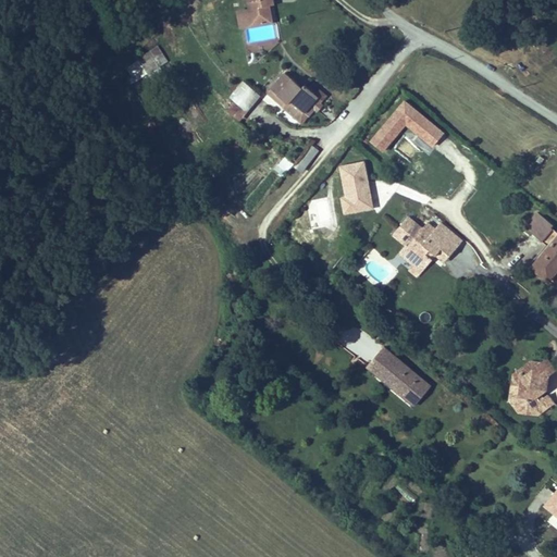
[(236,11),(239,29),(273,23),(270,7),(274,5),(273,0),(245,0),(247,9),(236,11)]
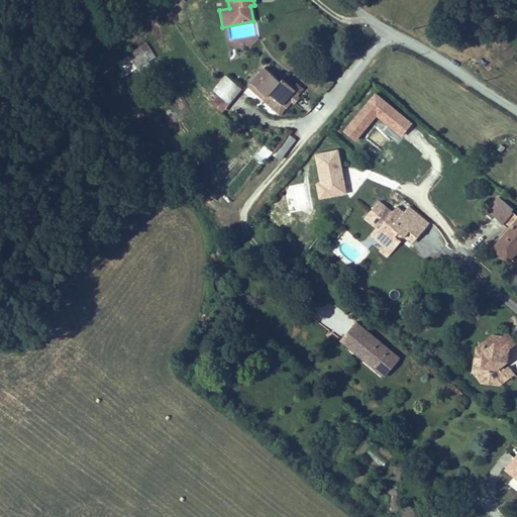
[(145,42),(116,64),(127,78),(157,57),(145,42)]
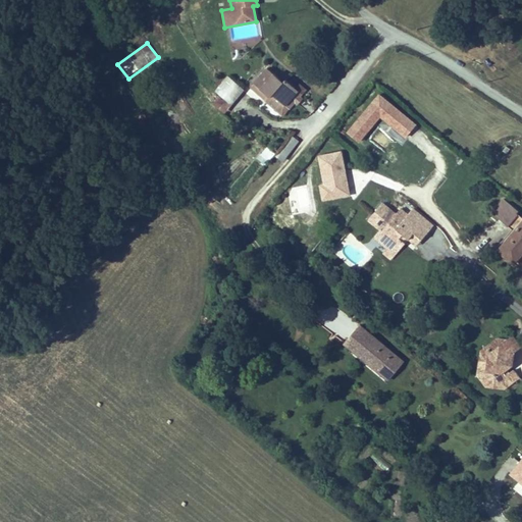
[(265,67),(251,84),(266,97),(263,100),(282,117),(294,104),(296,106),(303,99),(297,94),(299,92),(284,80),(282,82),(265,67)]
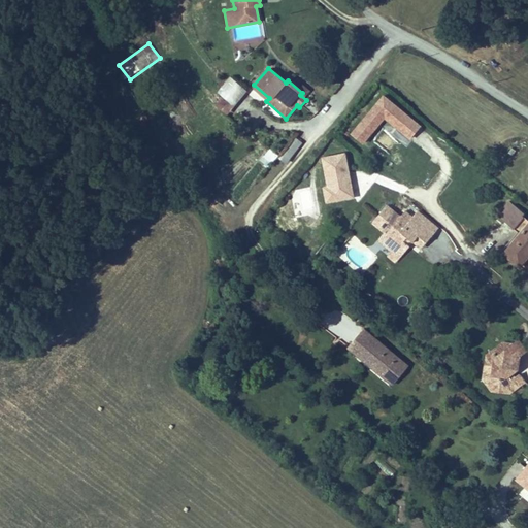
[(410,141),(423,126),(384,95),(351,135),(365,146),(387,122),(410,141)]
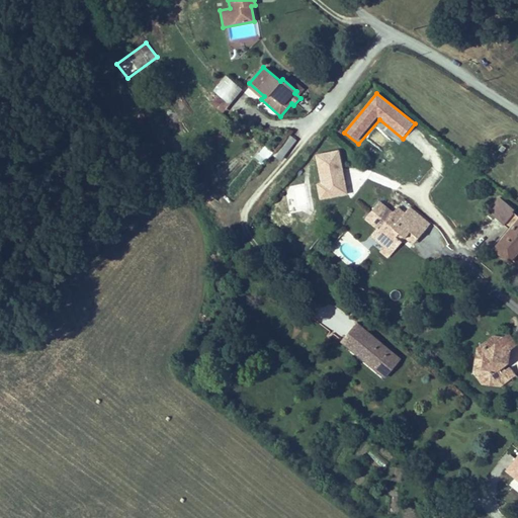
[(263,164),(271,150),(263,145),(255,160),(263,164)]
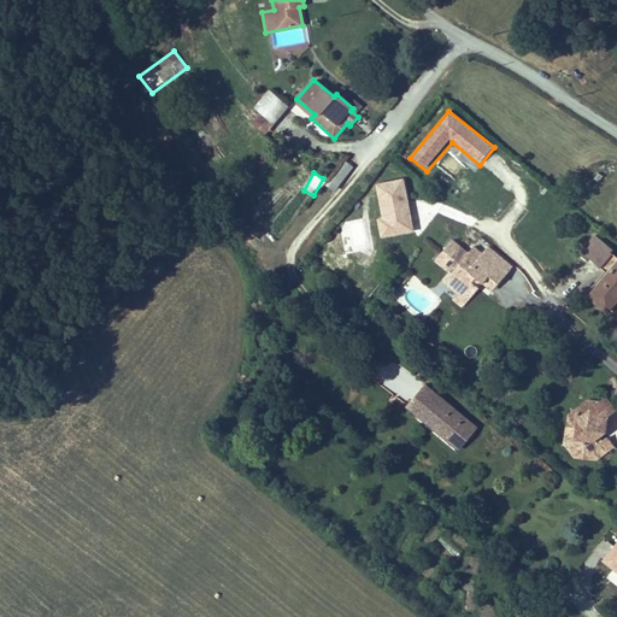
[(406,180),(376,183),(382,238),(413,234),(406,180)]
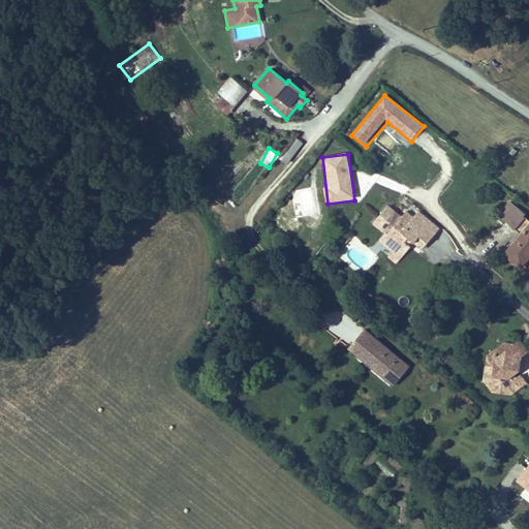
[(528,221),(523,216),(525,214),(509,200),(497,215),(519,234),(501,254),(520,270),(528,258),(528,221)]
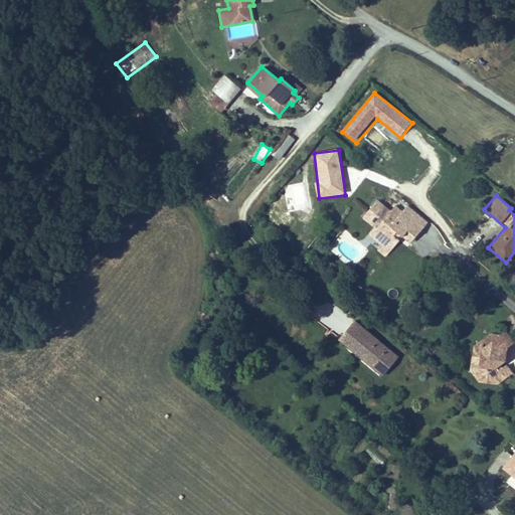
[(414,238),(421,231),(394,207),(389,213),(376,201),(362,217),(374,227),(380,232),(370,243),(385,256),(398,241),(396,239),(400,236),(401,237),(407,231),(414,238)]
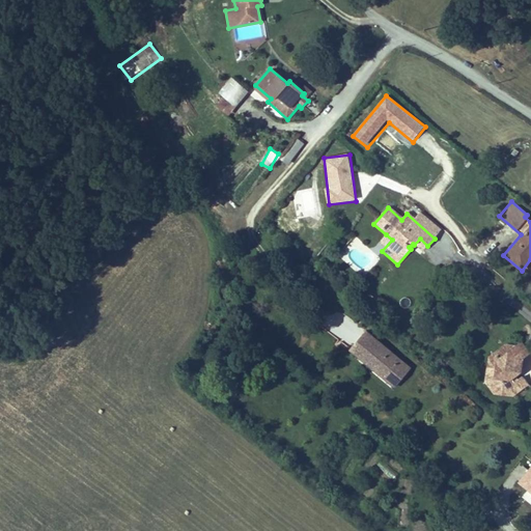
[(381,253),(382,251),(392,240),(386,234),(374,248),(381,253)]
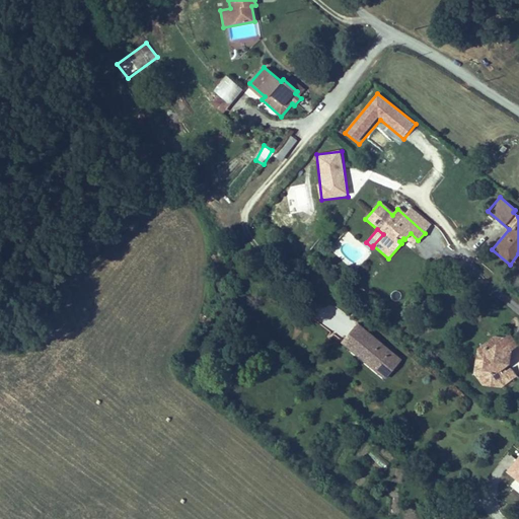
[(415,243),(418,240),(411,233),(404,239),(413,246),(415,243)]
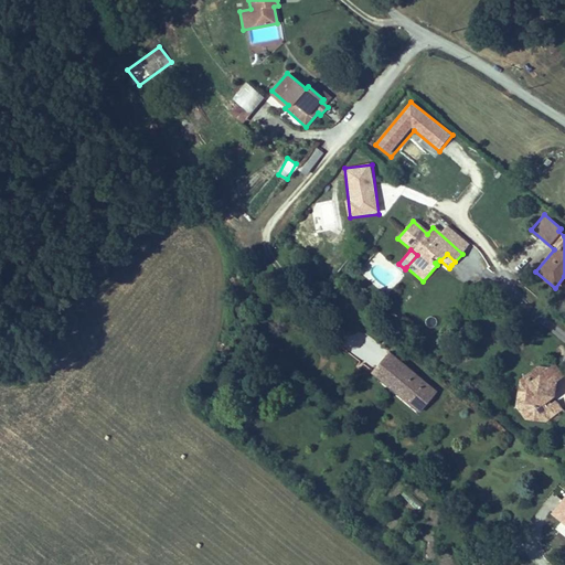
[(355,329),(343,347),(372,366),(384,349),(355,329)]
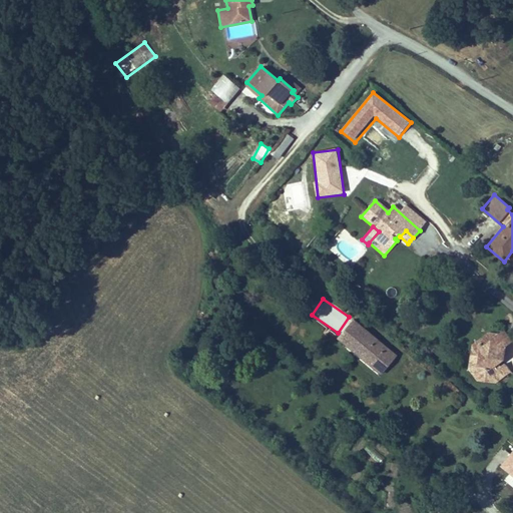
[(370,375),(385,357),(351,329),(336,347),(370,375)]
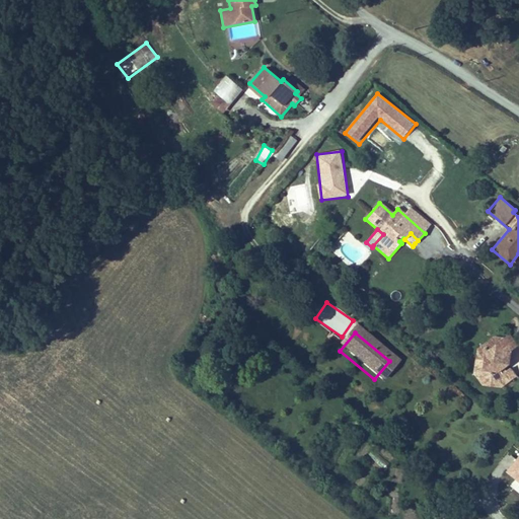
[(485,372),(486,360),(482,359),(479,359),(478,360),(476,361),(475,363),(474,370),(485,372)]
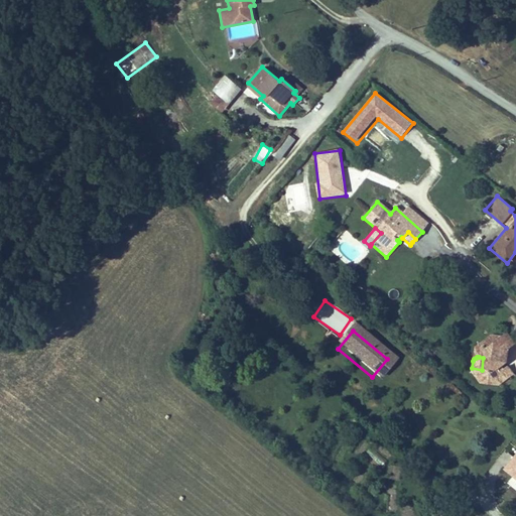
[(482,370),(472,368),(471,381),(471,384),(472,386),(473,387),(476,388),(487,390),(491,398),(496,398),(500,396),(496,389),(499,387),(497,385),(494,382),(495,378),(501,380),(502,377),(505,361),(495,358),(491,359),(483,358),(482,370)]
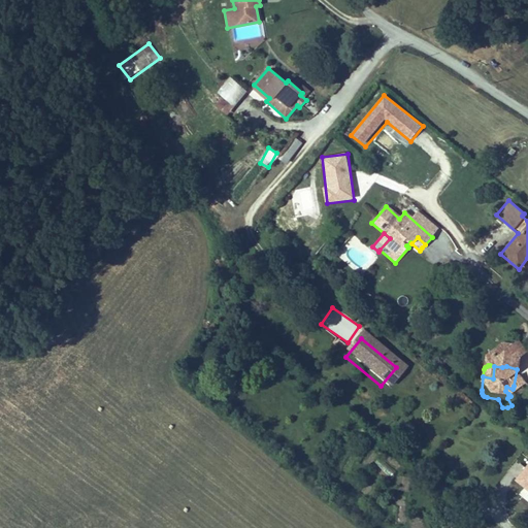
[(391,394),(406,375),(396,367),(381,386),(391,394)]
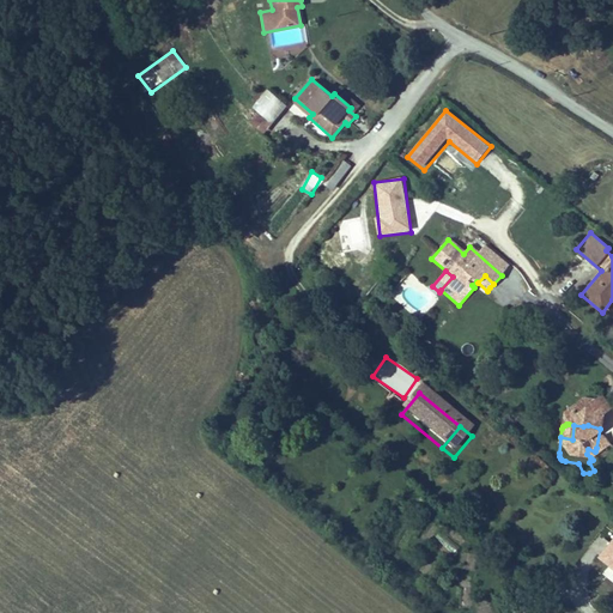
[(596,448),(595,451),(588,449),(587,454),(590,457),(593,460),(589,462),(594,471),(605,463),(596,448)]
